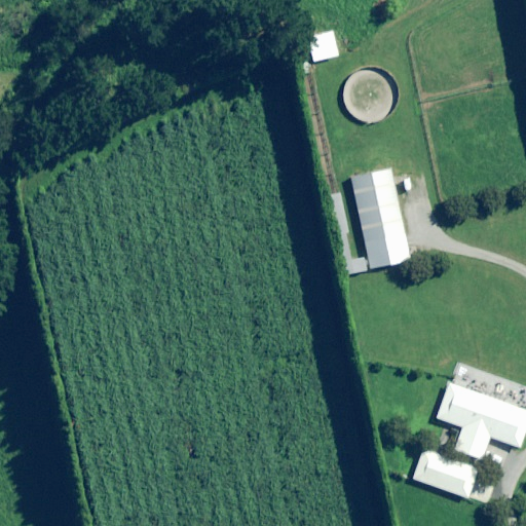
[(337,57),(331,32),(306,37),(312,62),(337,57)]
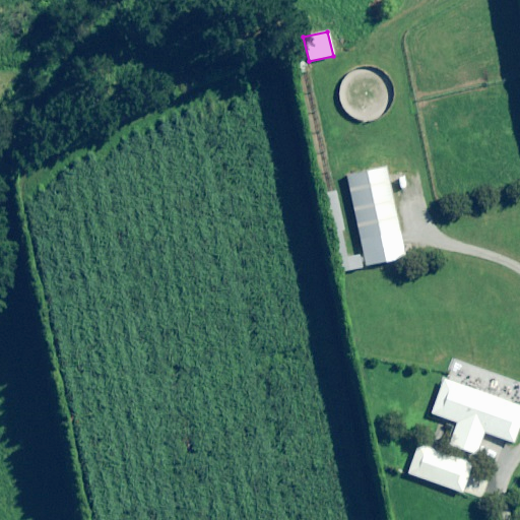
[(405,258),(385,168),(346,176),(366,266),(405,258)]
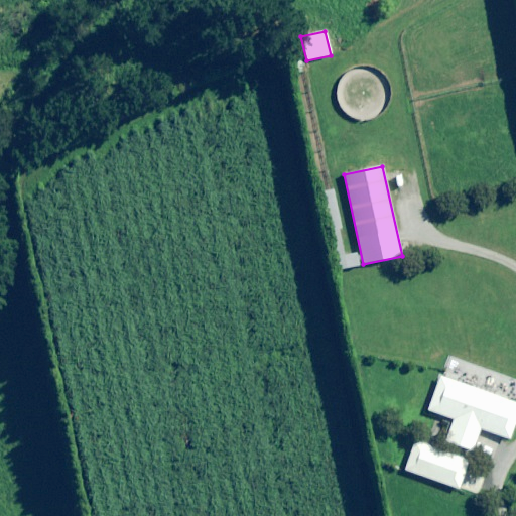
[(409,197),(405,175),(396,177),(401,198),(409,197)]
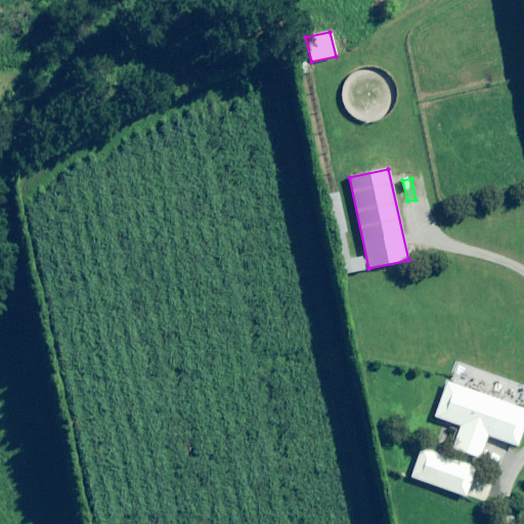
[(362,258),(340,261),(342,274),(364,270),(362,258)]
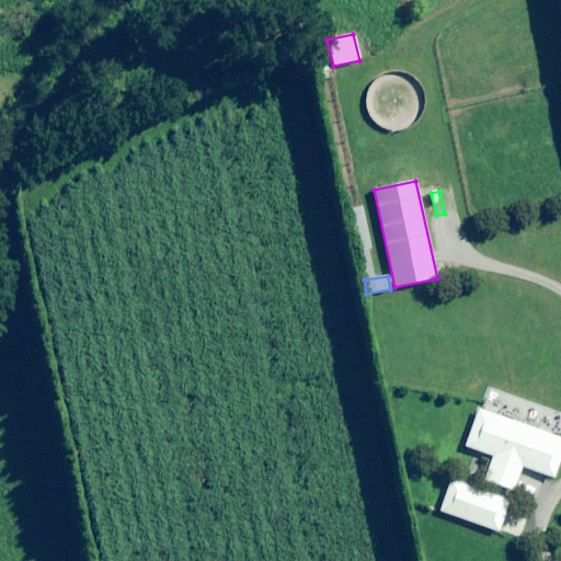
[(560,455),(560,438),(478,409),(465,446),(493,457),(484,481),(513,491),(522,467),(553,478),(560,455)]
